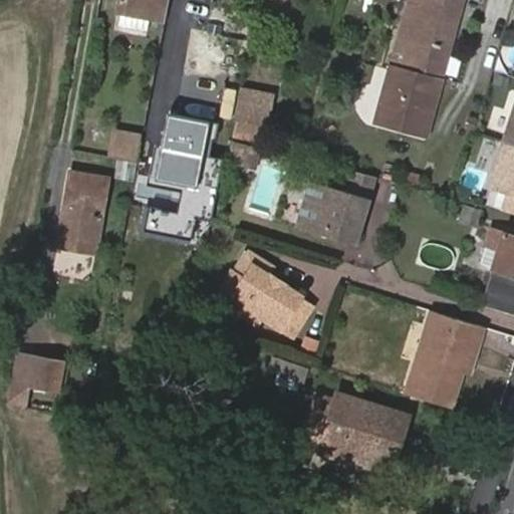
[(150,16),(164,19),(167,0),(117,0),(115,10),(119,11),(117,22),(147,28),(148,16),(150,16)]
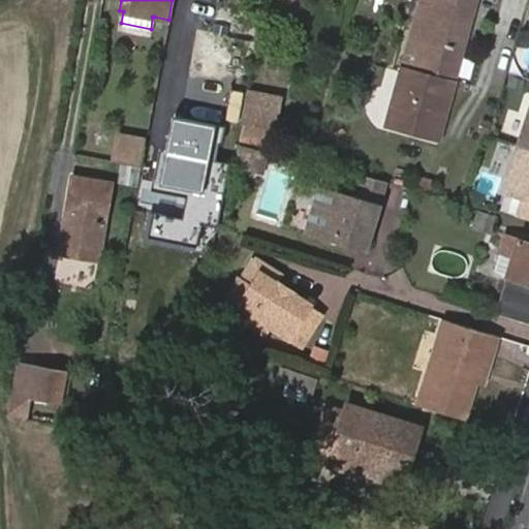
[(418,0),(381,124),(432,139),(474,0),(418,0)]
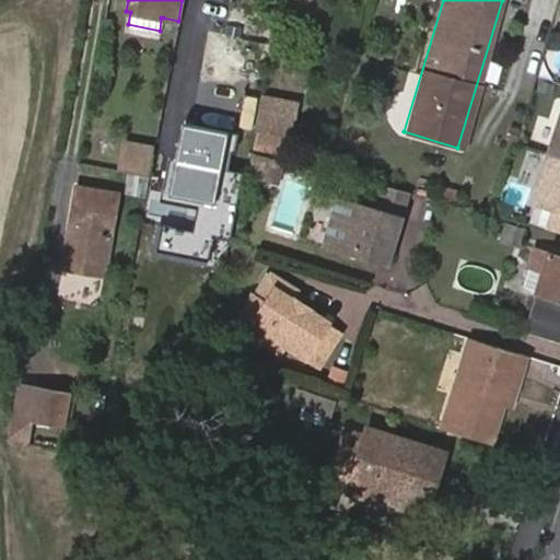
[(185,10),(178,42),(212,47),(219,16),(185,10)]
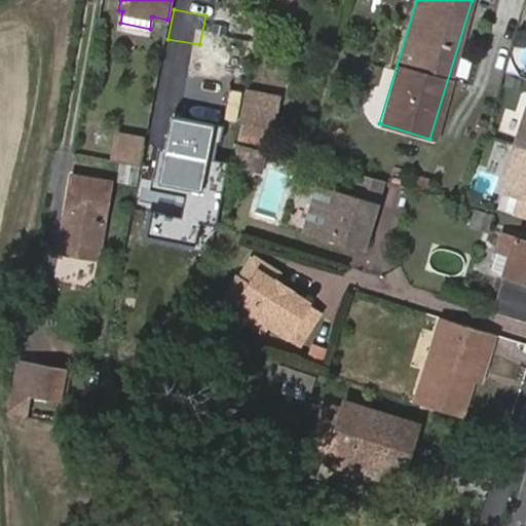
[(276,95),(245,86),(238,120),(246,121),(242,136),(263,141),(267,125),(269,126),(276,95)]
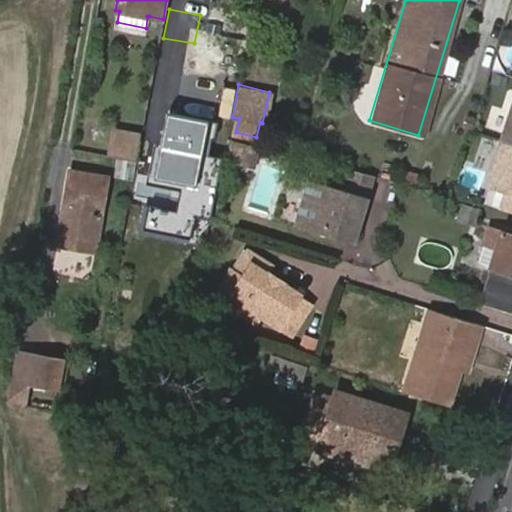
[(100,101),(102,91),(87,89),(86,98),(100,101)]
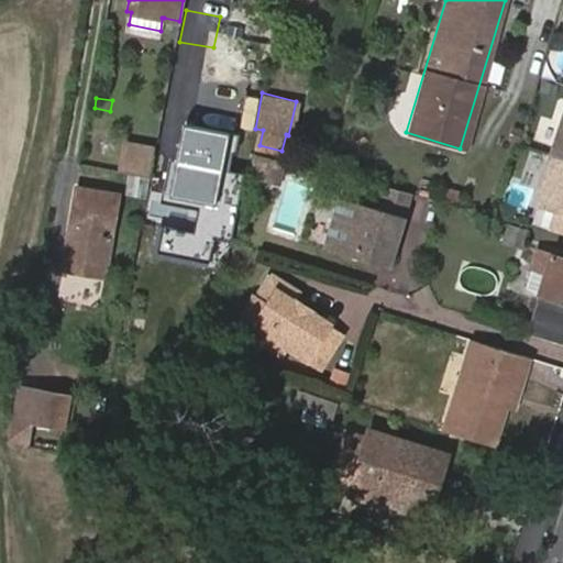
[(562,135),(543,206),(562,210),(562,214),(559,233),(562,234),(562,135)]
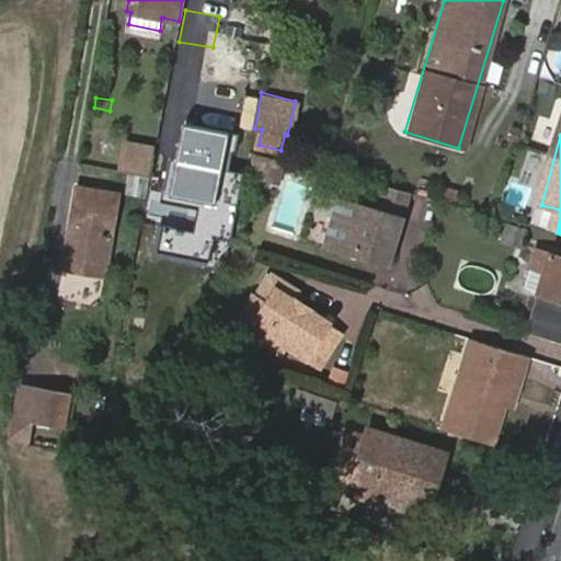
[(153,176),(157,145),(126,141),(123,174),(153,176)]
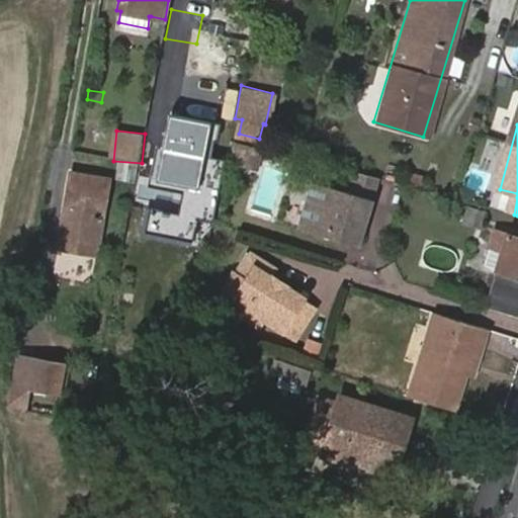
[(247,150),(244,160),(252,162),(254,151),(247,150)]
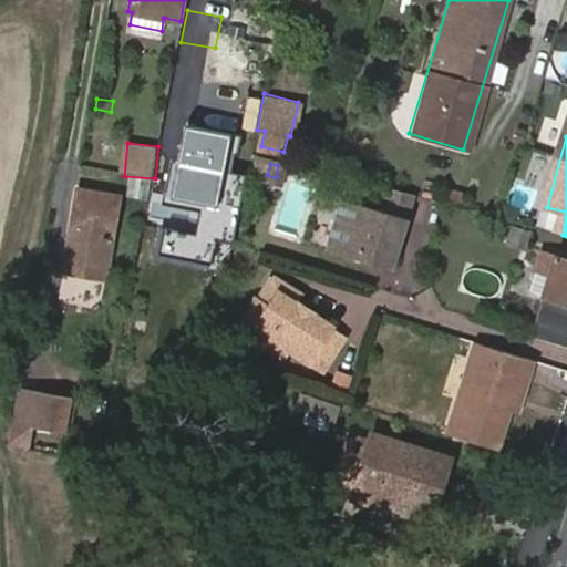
[(111,241),(120,199),(78,191),(62,274),(102,281),(111,241)]
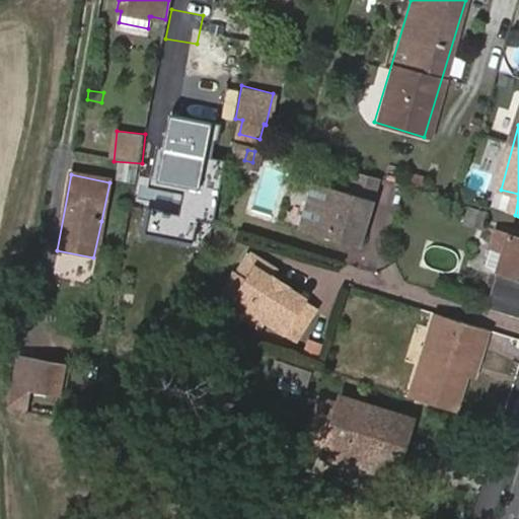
[(312,181),(298,228),(360,247),(374,201),(312,181)]
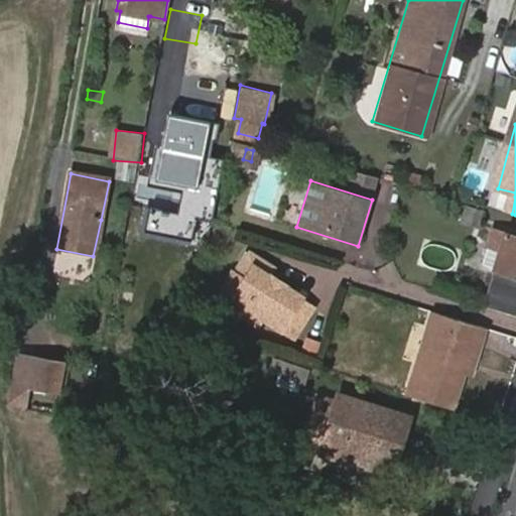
[(464,206),(458,204),(455,218),(460,220),(464,206)]
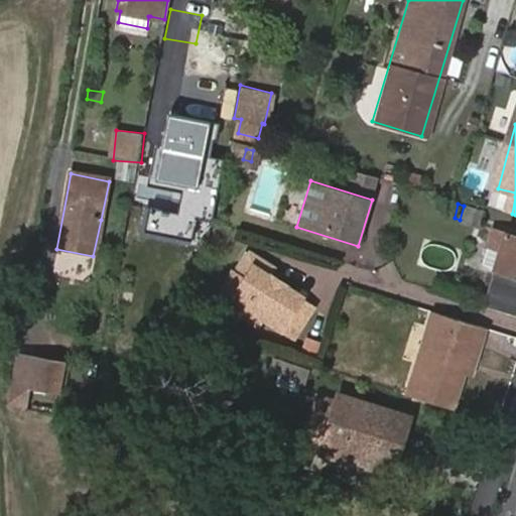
[(481,213),(464,206),(460,220),(477,225),(481,213)]
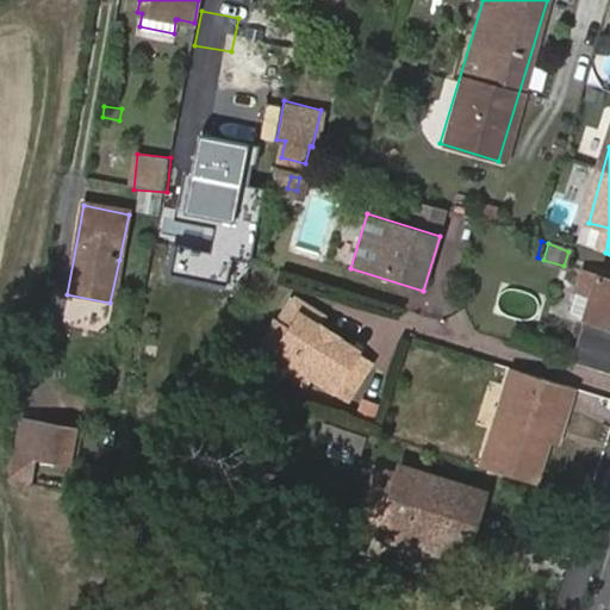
[(578,344),(609,353),(609,280),(585,272),(578,291),(591,296),(584,316),(586,317),(578,344)]
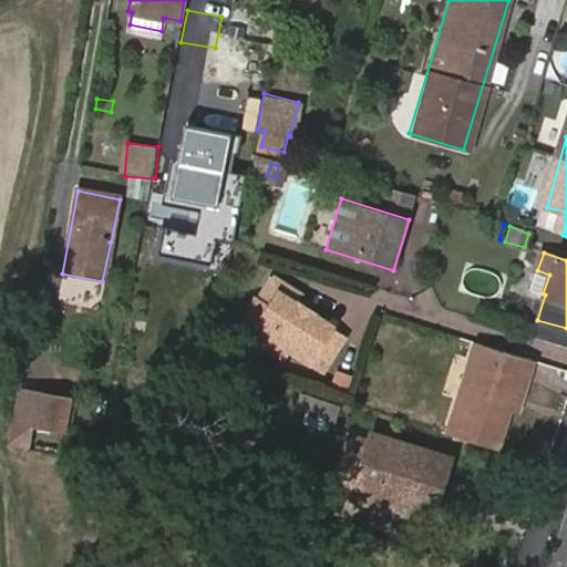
[(532,289),(543,294),(549,275),(537,270),(532,289)]
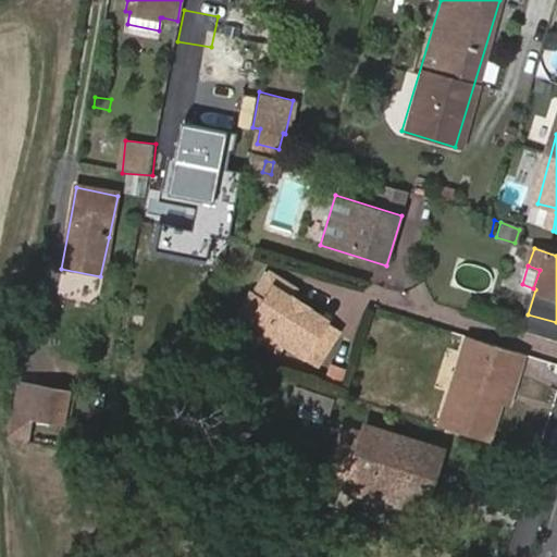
[(298,288),(269,271),(239,317),(262,332),(258,341),(280,354),(284,346),(305,359),(319,368),(341,332),(327,324),(329,322),(292,298),(298,288)]
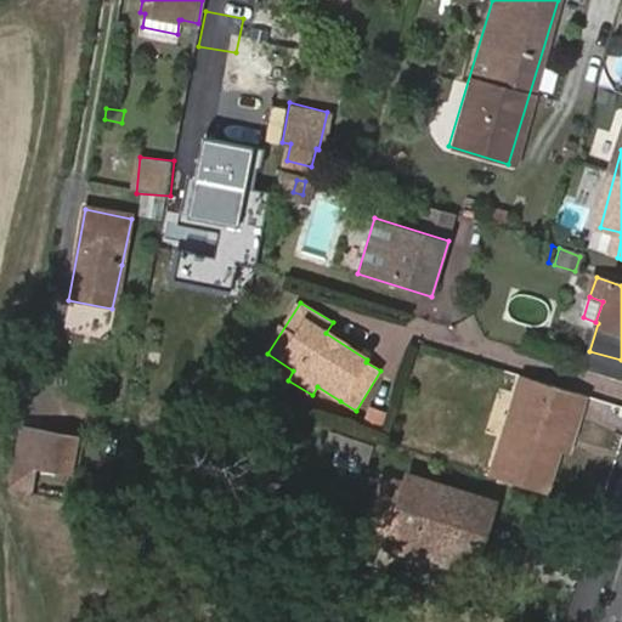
[(621,380),(621,360),(589,351),(583,368),(621,380)]
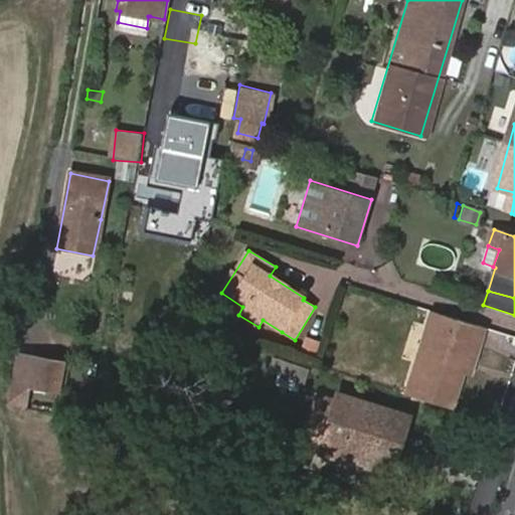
[(474,362),(486,326),(448,315),(420,399),(452,409),(465,370),(468,360),(474,362)]
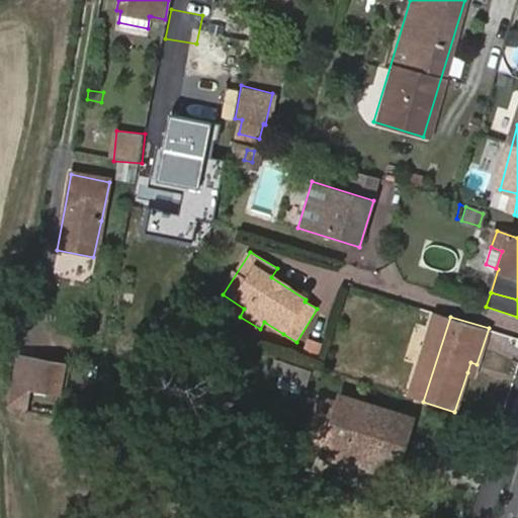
[(57,389),(62,361),(35,356),(31,383),(57,389)]
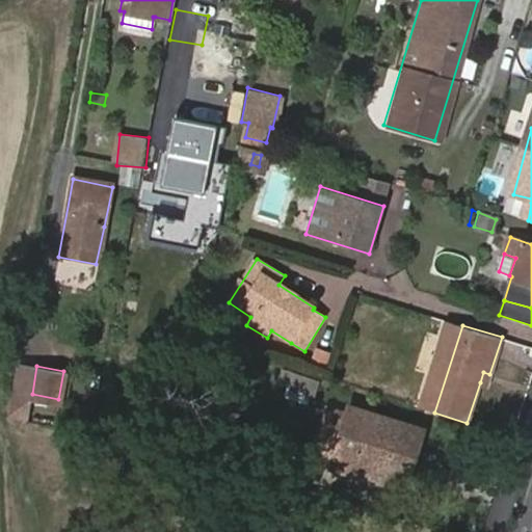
[(483,372),(480,382),(486,384),(489,374),(483,372)]
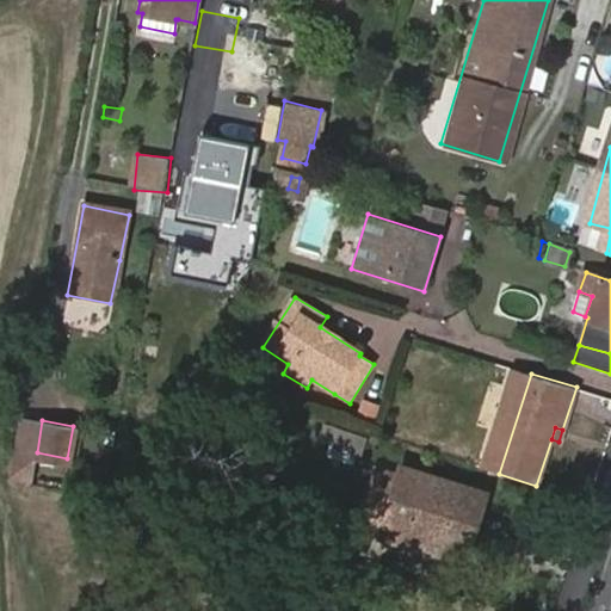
[(378,468),(358,528),(383,536),(386,524),(457,547),(470,510),(480,512),(487,492),(402,466),(401,474),(378,468)]
